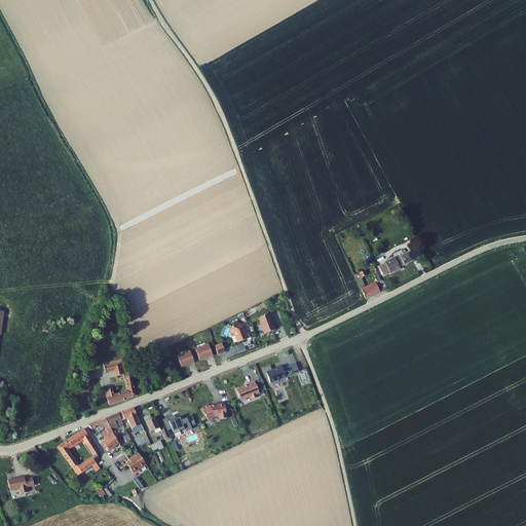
[(404,255),(402,252),(396,255),(398,258),(395,259),(395,258),(384,263),(385,266),(381,268),(384,273),(388,271),(390,274),(400,269),(400,268),(412,261),(408,252),(404,255)]
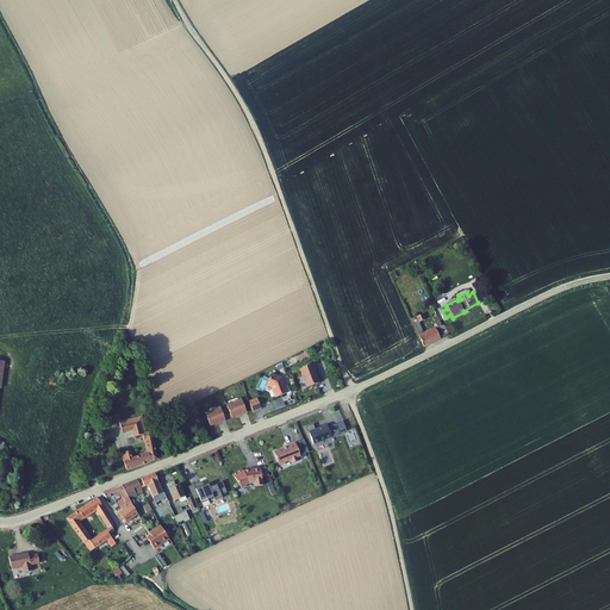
[(422,315),(410,319),(423,347),(443,337),(439,328),(441,327),(435,315),(434,315),(435,317),(433,318),(436,329),(422,336),(421,334),(423,332),(419,325),(419,323),(424,321),(422,315)]
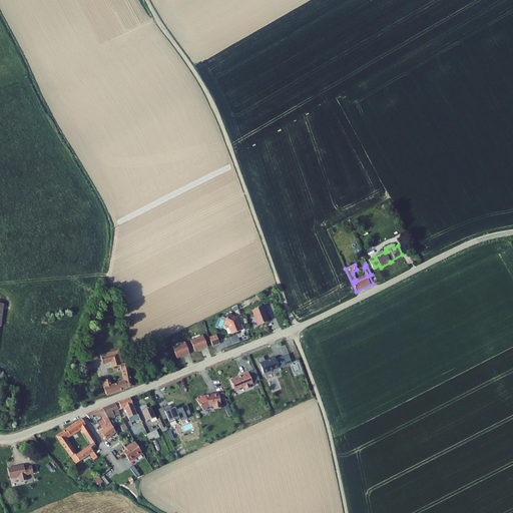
[(266,317),(265,317),(264,314),(265,313),(263,306),(250,310),(257,326),(268,322),(266,317)]
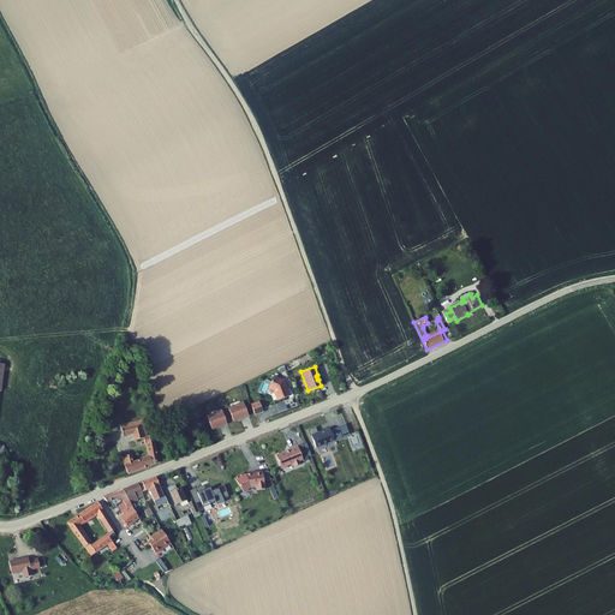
[(288,396),(282,382),(273,377),(268,388),(273,390),(278,401),(288,396)]
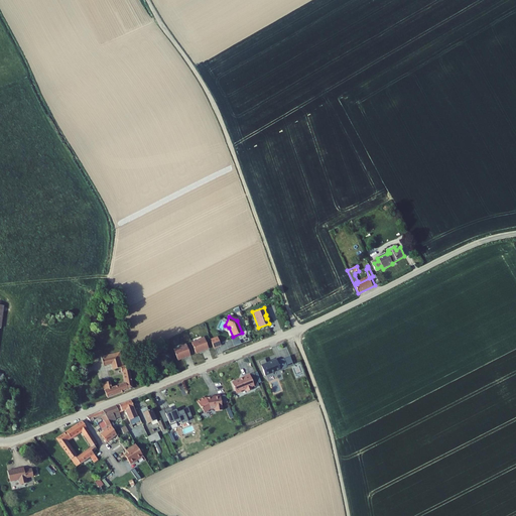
[(208,348),(204,338),(198,340),(199,342),(191,344),(195,353),(208,348)]
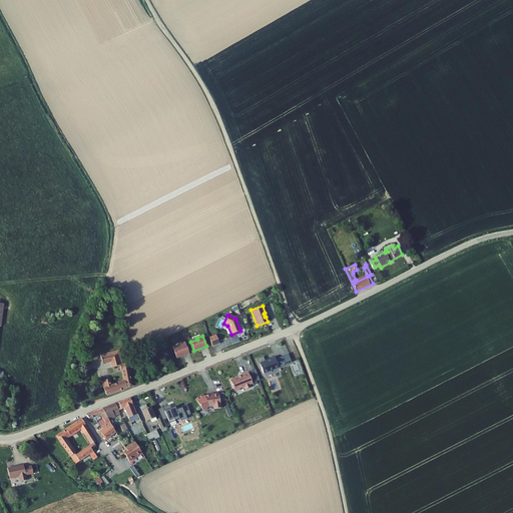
[(215,336),(208,339),(211,346),(218,343),(215,336)]
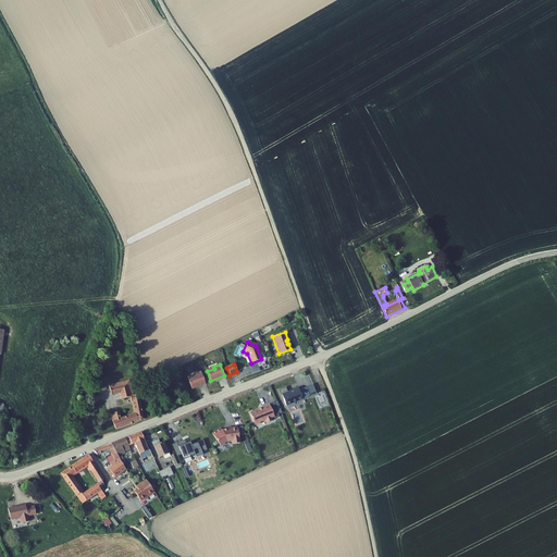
[(205,383),(200,372),(194,374),(195,375),(187,379),(192,388),(205,383)]
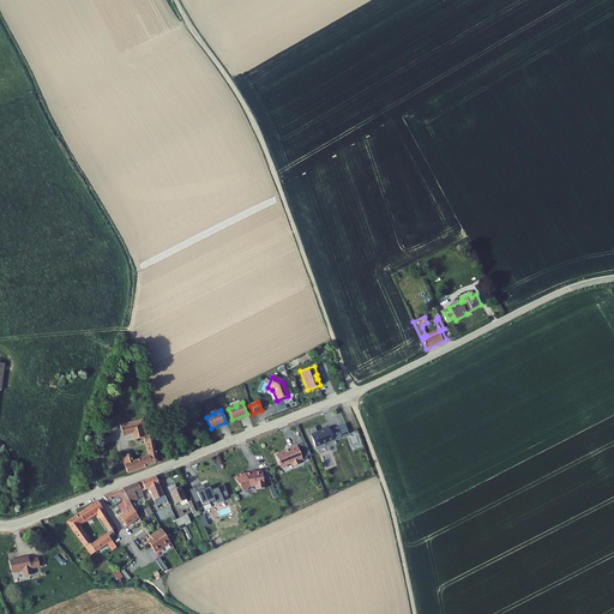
[(121,425),(121,428),(140,423),(142,431),(145,432),(143,420),(121,425)]
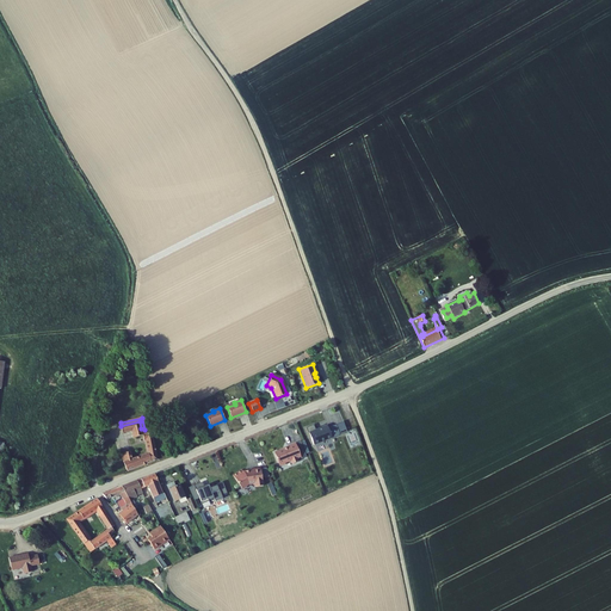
[(140,421),(121,426),(123,433),(131,431),(134,438),(142,436),(143,442),(144,440),(148,452),(131,458),(130,451),(122,454),(123,461),(127,470),(156,458),(152,433),(146,434),(144,430),(141,429),(140,421)]
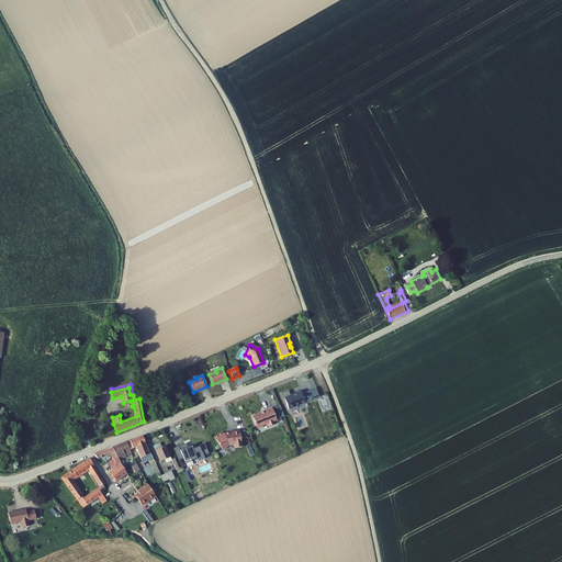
[(289,395),(288,391),(280,394),(284,403),(288,409),(312,400),(308,391),(301,394),(300,392),(289,395)]
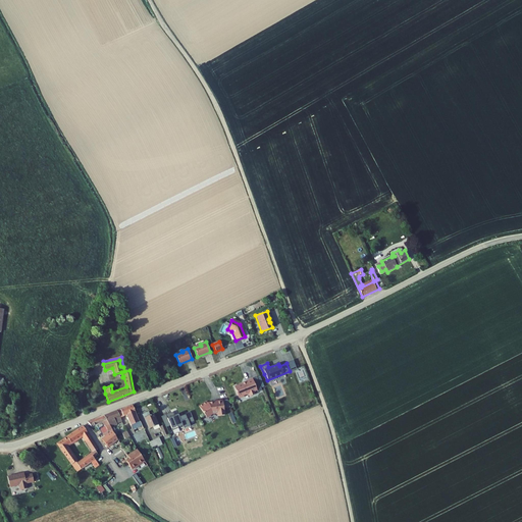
[(261,390),(256,377),(245,382),(245,383),(242,384),(233,387),(238,399),(243,397),(243,396),(248,394),(249,397),(255,395),(253,392),(256,390),(257,393),(261,390)]
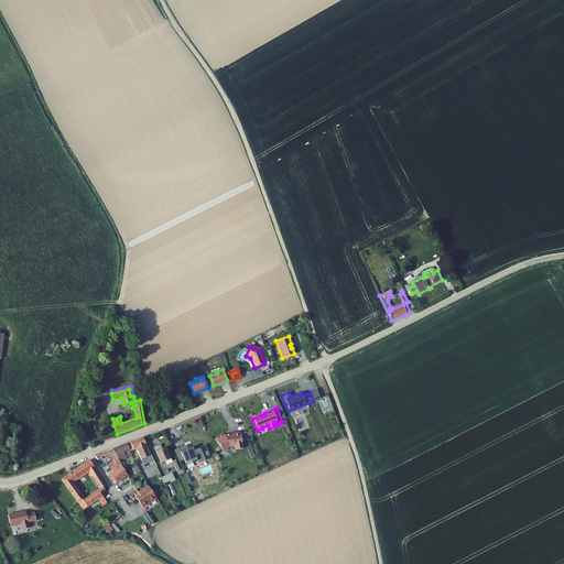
[(241,442),(240,433),(231,434),(232,435),(229,435),(229,436),(227,436),(225,436),(224,436),(223,434),(215,440),(221,451),(225,451),(229,447),(235,447),(235,451),(242,449),(241,442)]
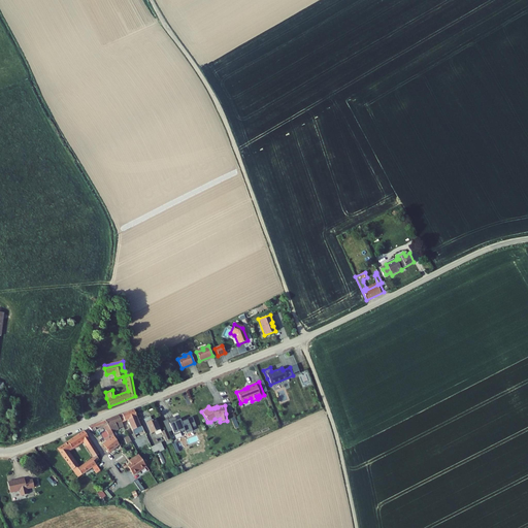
[(137,417),(134,410),(123,415),(126,422),(126,421),(137,417)]
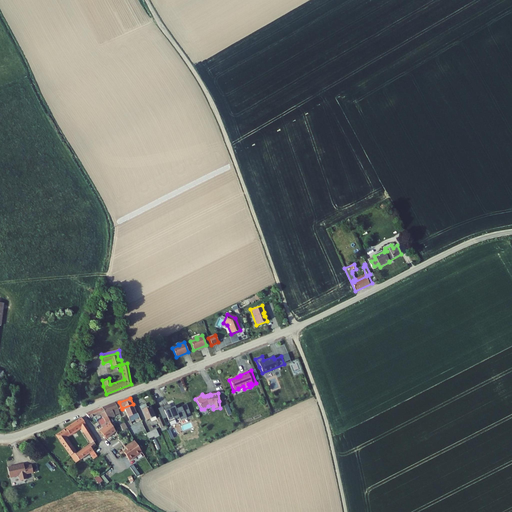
[(116,403),(103,408),(109,419),(116,416),(115,415),(119,414),(118,410),(119,409),(116,403)]
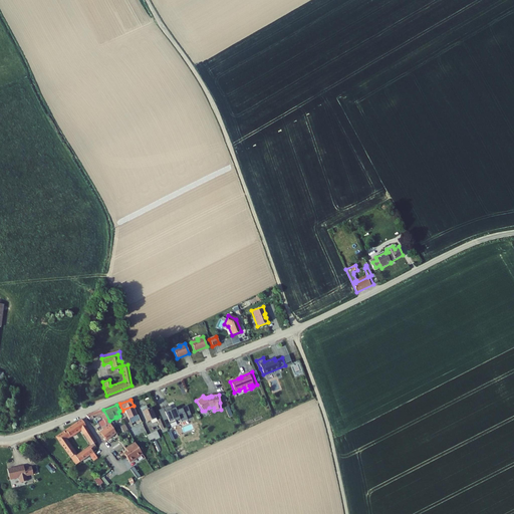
[(138,416),(134,406),(122,410),(124,413),(126,413),(130,420),(138,416)]
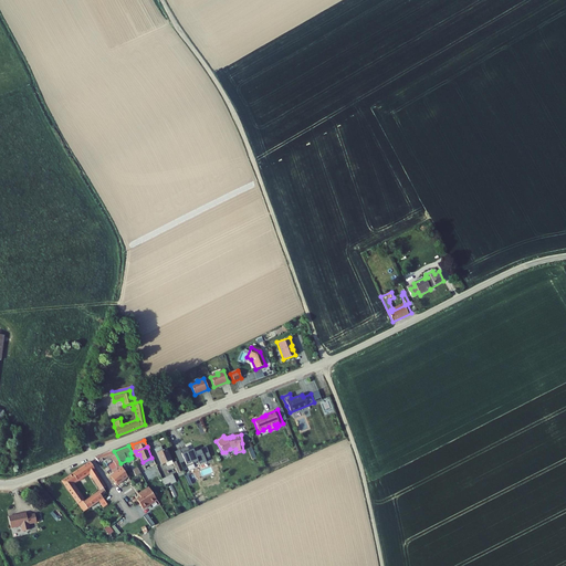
[(161,448),(155,450),(161,465),(167,463),(168,467),(174,464),(167,449),(164,451),(161,448)]
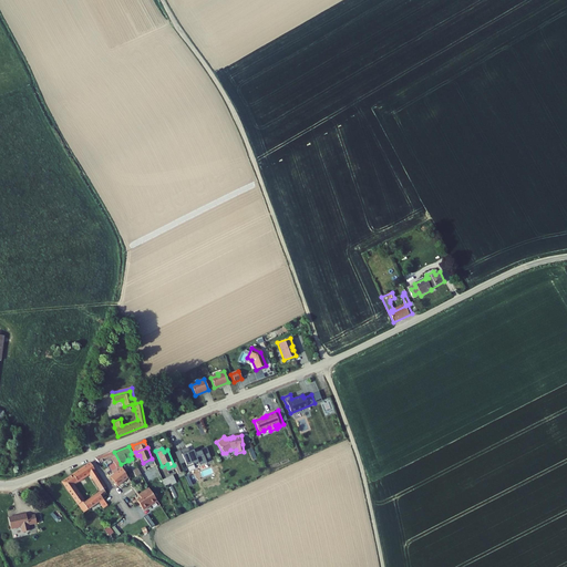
[(186,450),(179,452),(184,463),(186,468),(197,464),(198,466),(206,463),(205,461),(209,459),(205,449),(199,451),(200,451),(194,454),(193,451),(187,453),(186,450)]
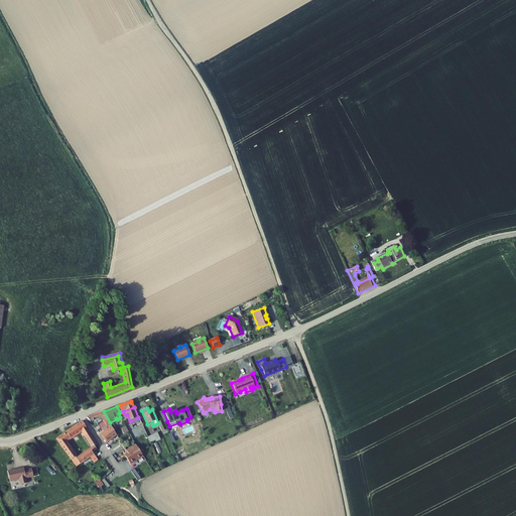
[(104,411),(88,417),(91,422),(103,417),(105,422),(102,423),(105,428),(111,425),(112,424),(111,423),(110,422),(104,411)]
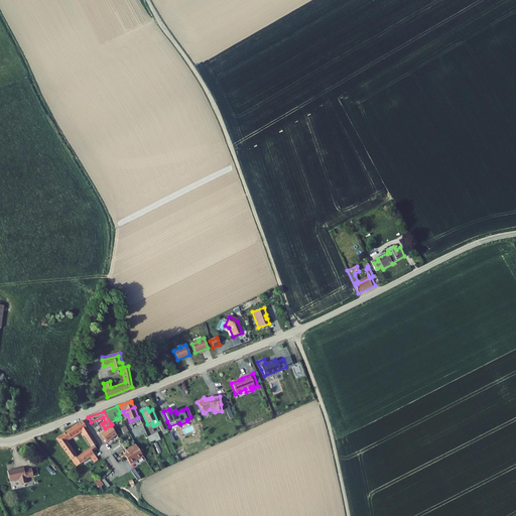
[(163,411),(158,413),(162,421),(163,423),(167,421),(163,411)]
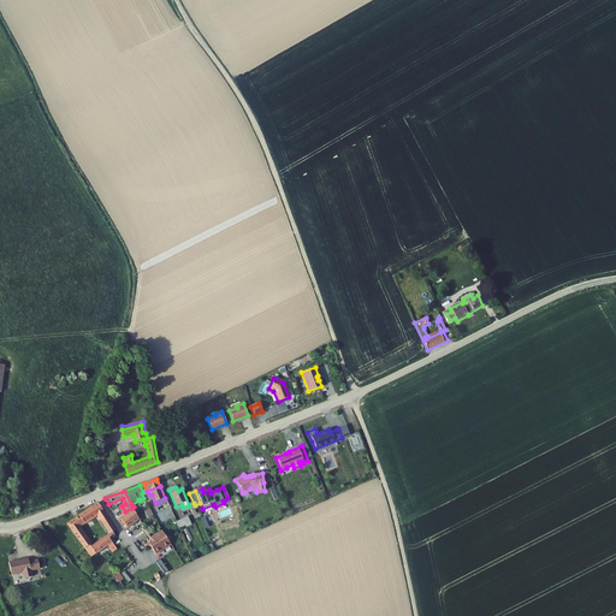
[(170,508),(166,498),(165,498),(155,503),(159,513),(170,508)]
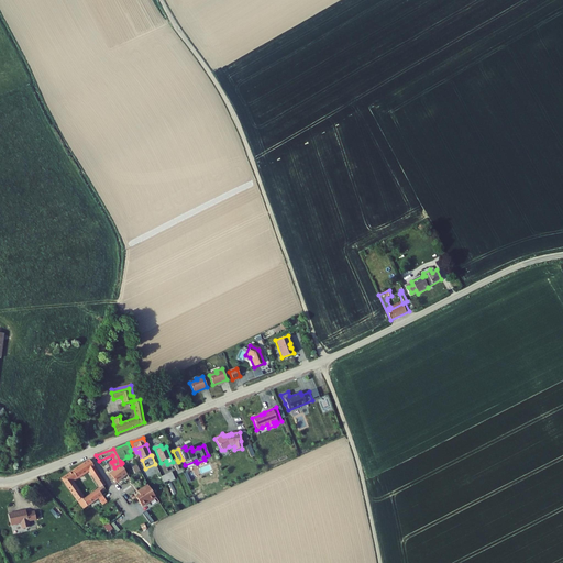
[(106,485),(90,461),(73,472),(77,478),(88,472),(89,474),(91,473),(97,482),(95,483),(97,485),(98,485),(99,487),(101,486),(105,492),(106,489),(103,486),(106,485)]
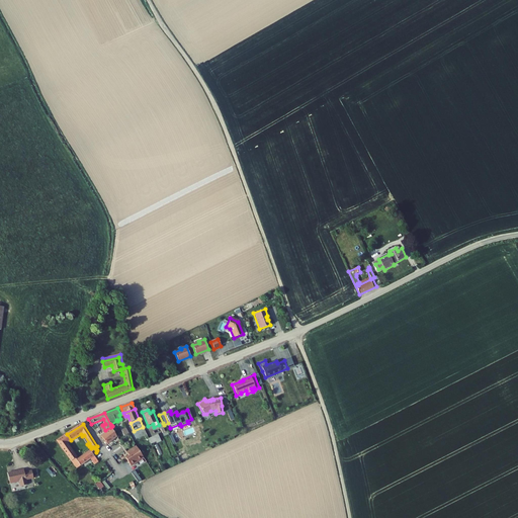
[(117,437),(114,433),(111,427),(105,430),(103,431),(104,434),(101,436),(107,444),(117,437)]
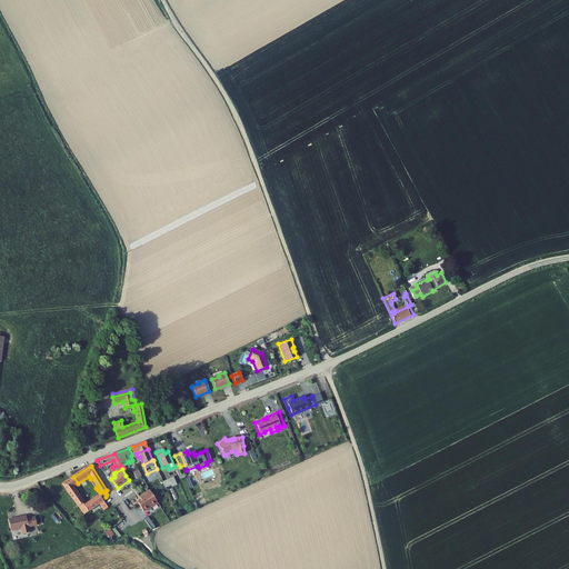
[(62,485),(78,506),(85,502),(73,487),(78,483),(73,477),(62,485)]
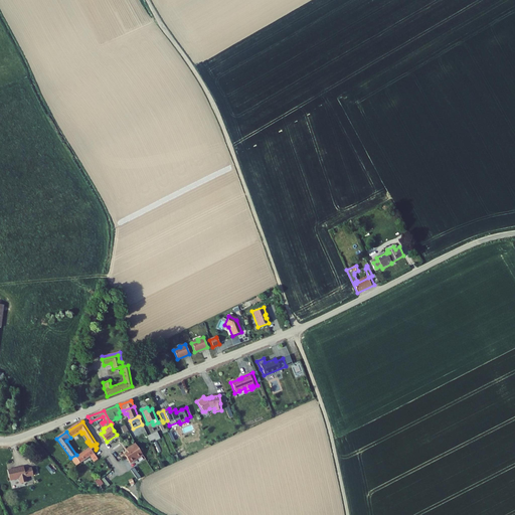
[(158,432),(147,437),(150,442),(156,440),(157,441),(161,439),(158,432)]
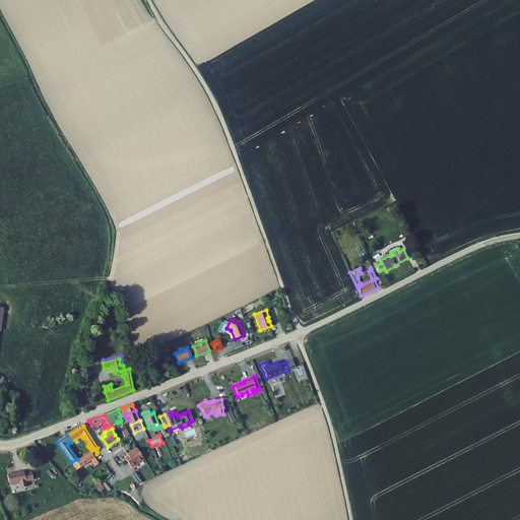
[(140,453),(137,448),(134,450),(128,453),(130,457),(127,459),(133,467),(145,460),(140,452),(140,453)]
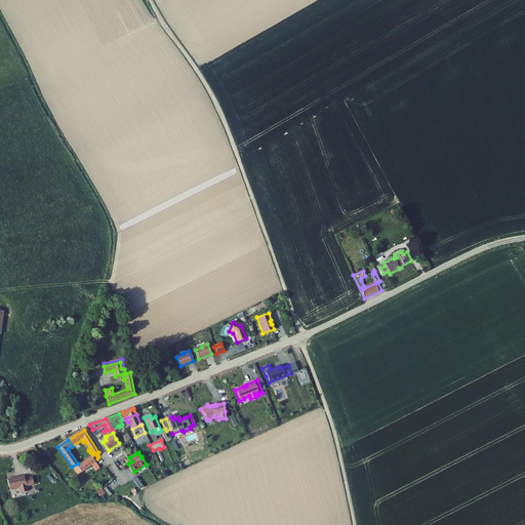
[(95,461),(97,458),(94,453),(92,454),(93,455),(79,467),(78,465),(78,463),(72,467),(79,476),(92,466),(96,471),(99,469),(95,461)]
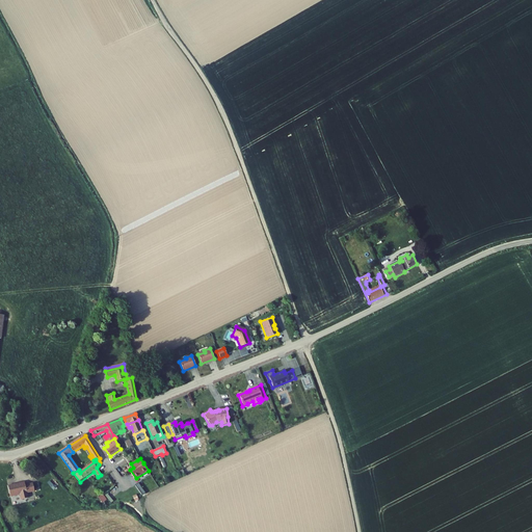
[(24,482),(8,486),(10,497),(20,494),(22,500),(28,499),(27,493),(34,490),(33,484),(25,485),(24,482)]
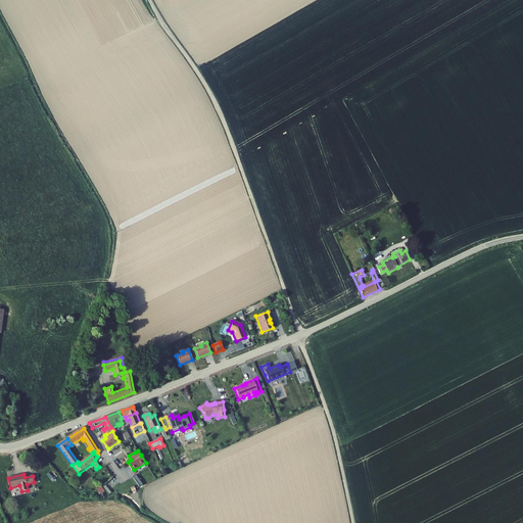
[(117,485),(112,480),(104,486),(109,492),(117,485)]
